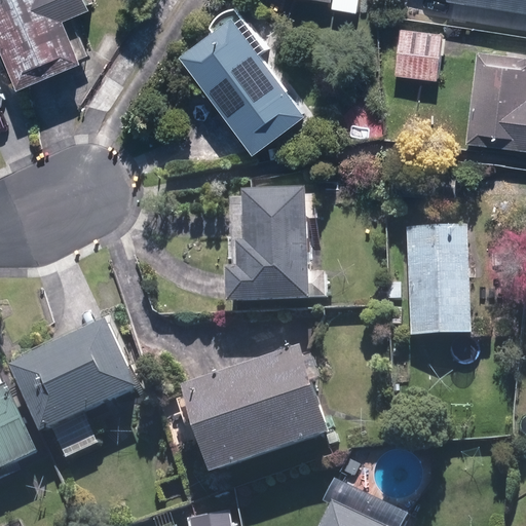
[(0,0),(0,21),(31,94),(94,68),(76,25),(102,14),(96,0),(0,0)]
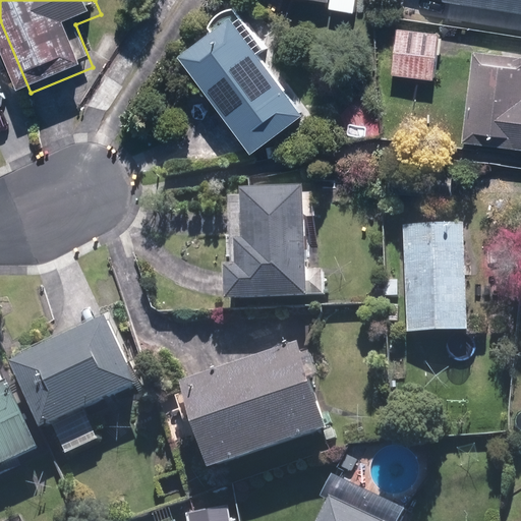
[(520,12),(520,0),(442,0),(442,1),(520,12)]
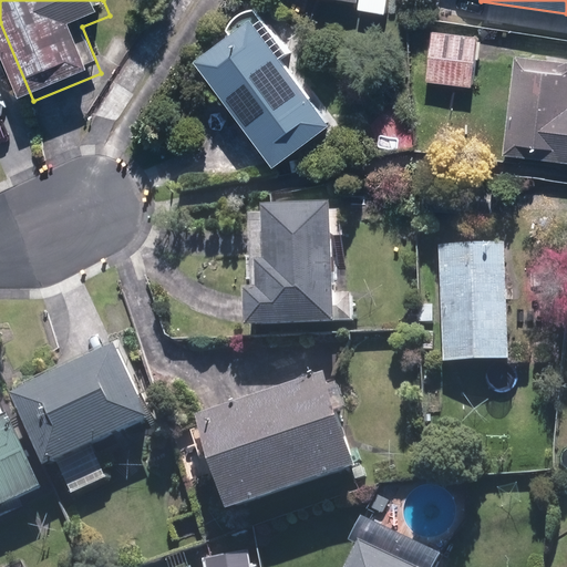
[(204,62),(281,168),(338,127),(259,21),(204,62)]
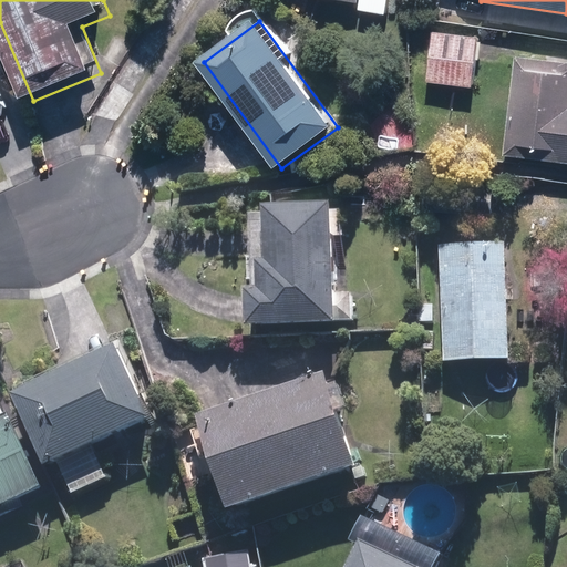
[(430,85),(476,91),(482,40),(436,34),(430,85)]
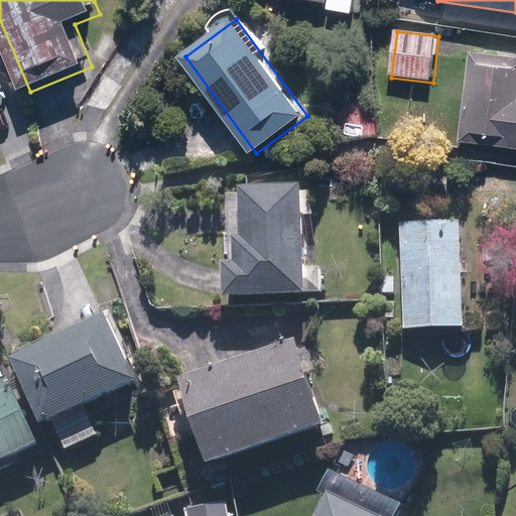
[(463,144),(515,150),(515,58),(475,53),(463,144)]
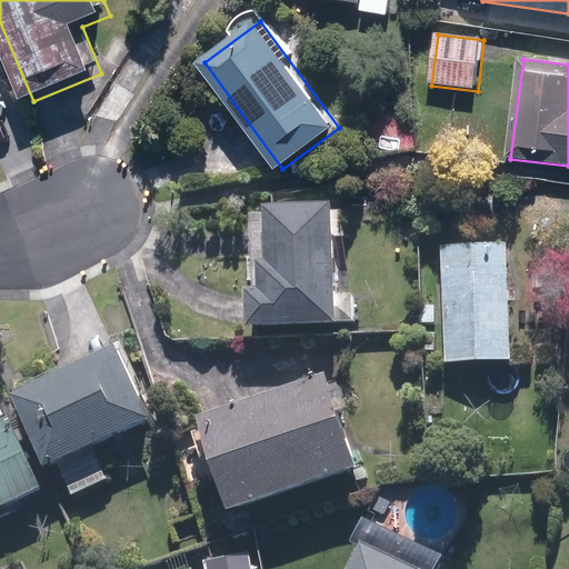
[(265,259),(257,260),(257,287),(245,287),(246,327),(337,322),(337,320),(349,320),(348,292),(336,292),(332,201),(262,205),(265,259)]
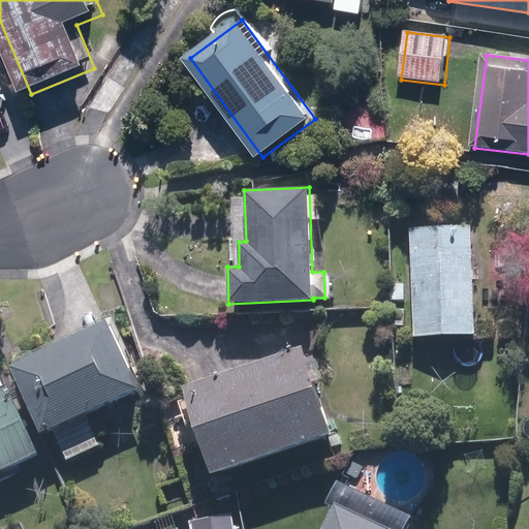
[(410,228),(414,335),(476,333),(472,225),(410,228)]
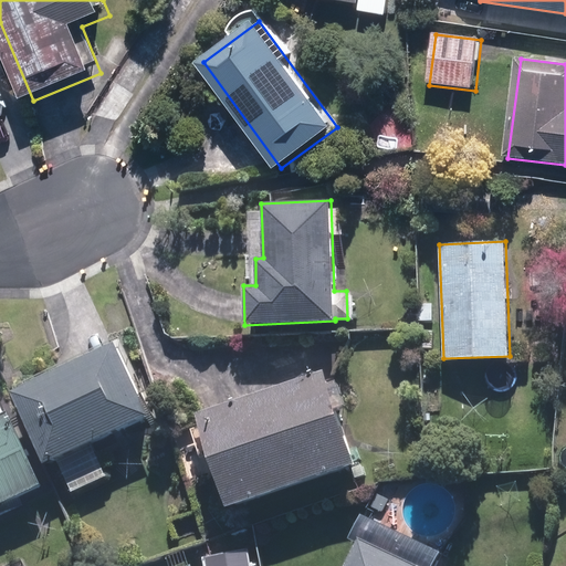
[(420,332),(421,350),(433,350),(433,332),(420,332)]
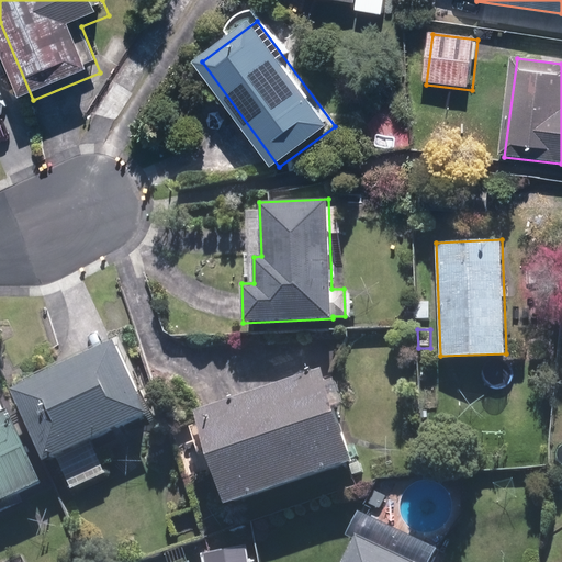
[(56,457),(69,486),(103,470),(90,441),(148,414),(114,343),(12,390),(46,462),(56,457)]
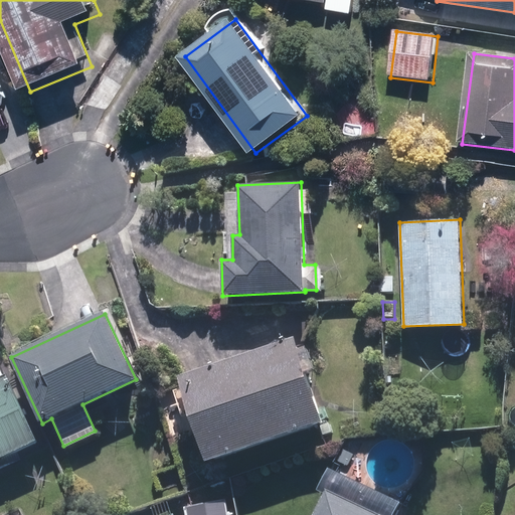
[(183,380),(211,467),(328,428),(300,342),(183,380)]
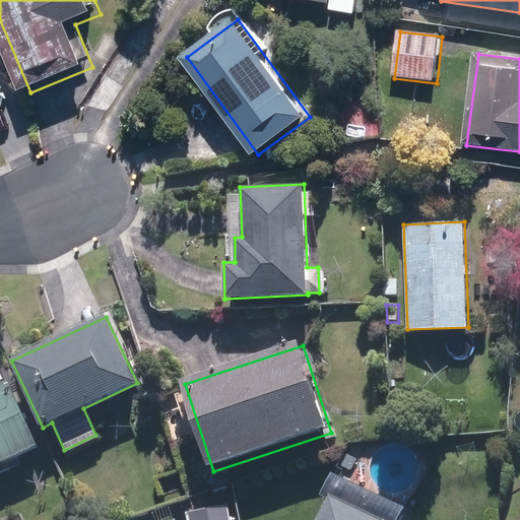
[(0,462),(38,446),(5,377),(0,379),(0,462)]
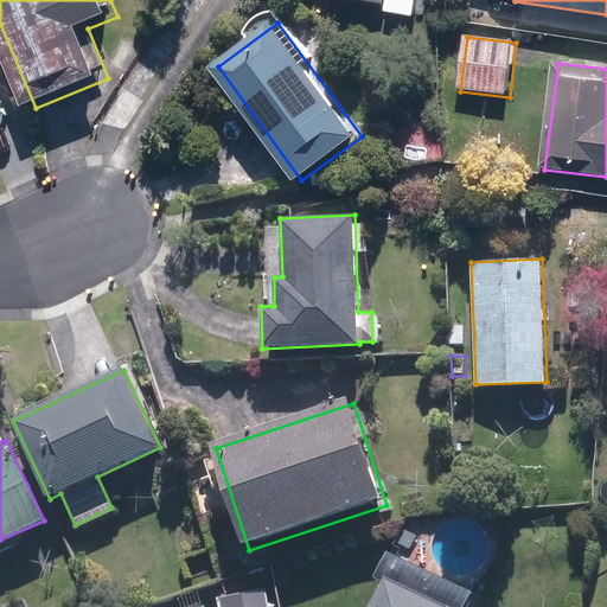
[(398,544),(409,549),(415,537),(404,531),(398,544)]
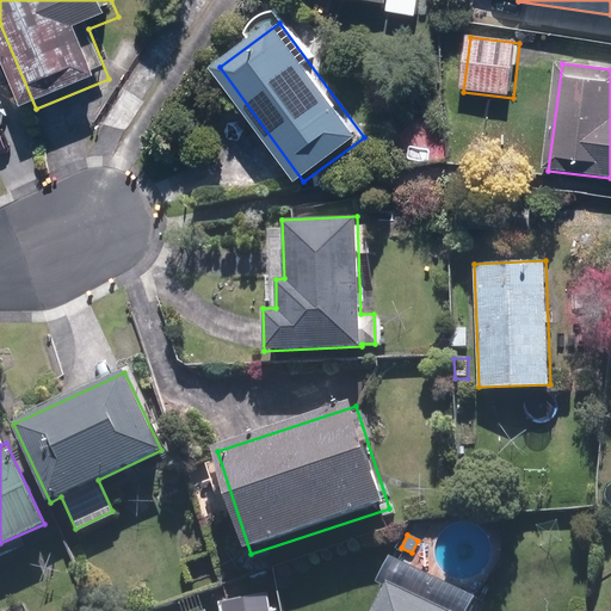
[(448,610),(389,584),(376,610),(448,610)]
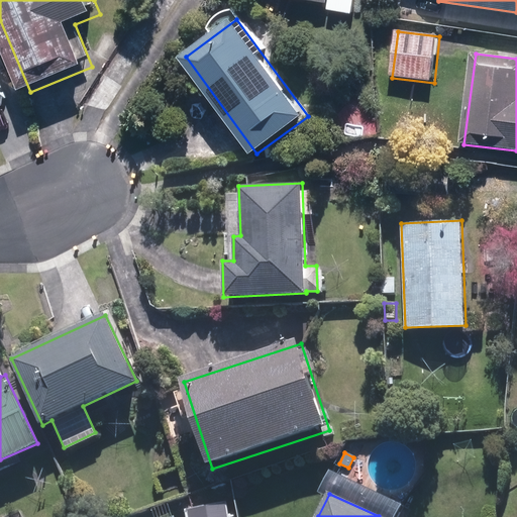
[(189,511),(190,516),(229,516),(227,504),(189,511)]
